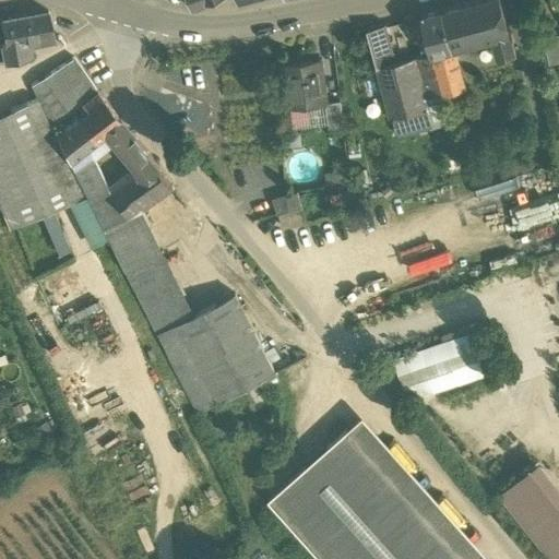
[(205,0),(187,0),(190,10),(207,3),(205,0)]
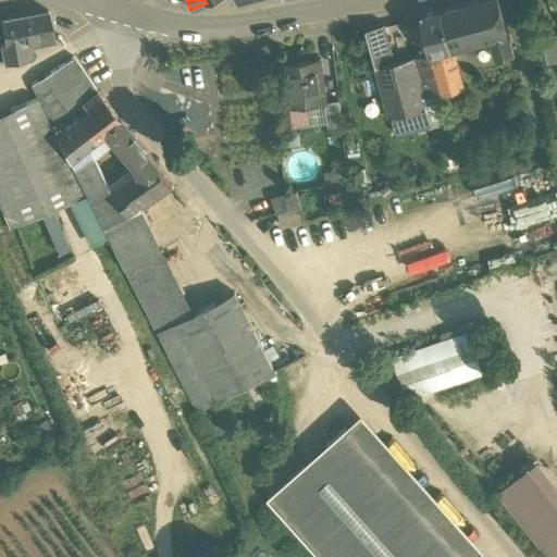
[(498,0),(478,0),(459,5),(469,45),(489,39),(508,34),(498,0)]
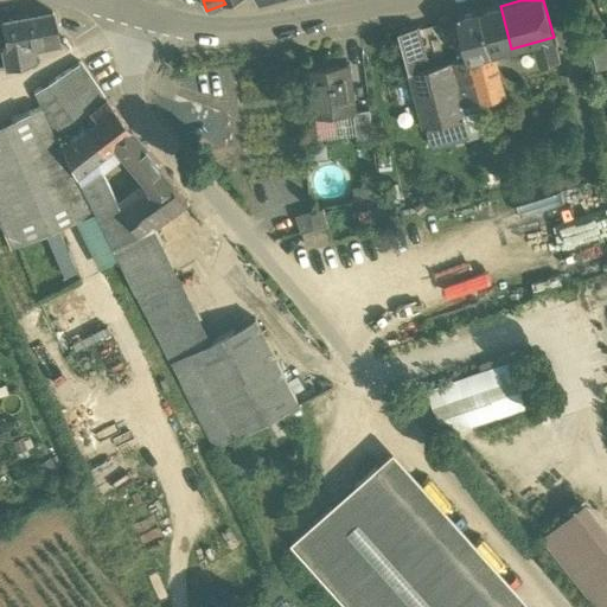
[(500,6),(480,11),(492,53),(511,49),(500,6)]
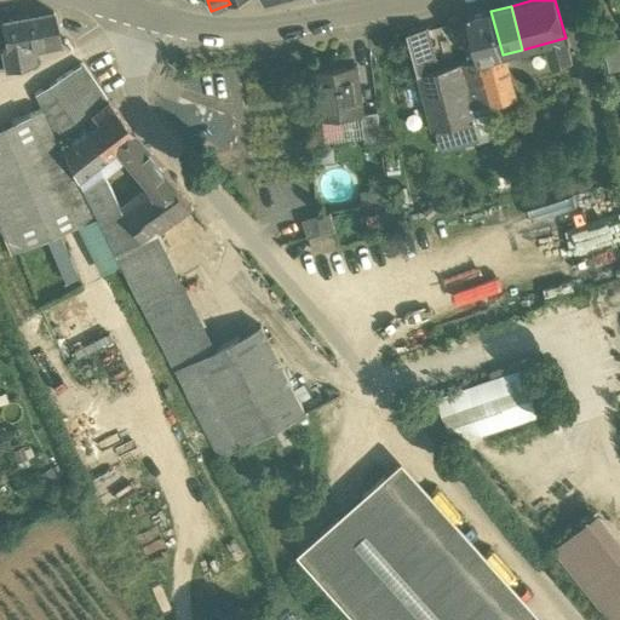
[(491,11),(466,18),(478,61),(503,55),(491,11)]
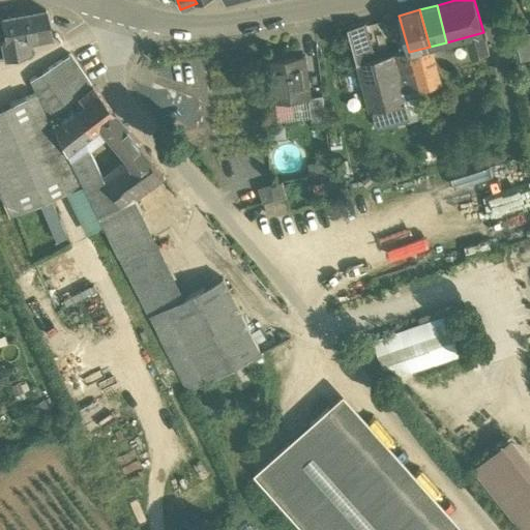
[(46,11),(0,20),(4,42),(4,43),(26,39),(51,34),(46,11)]
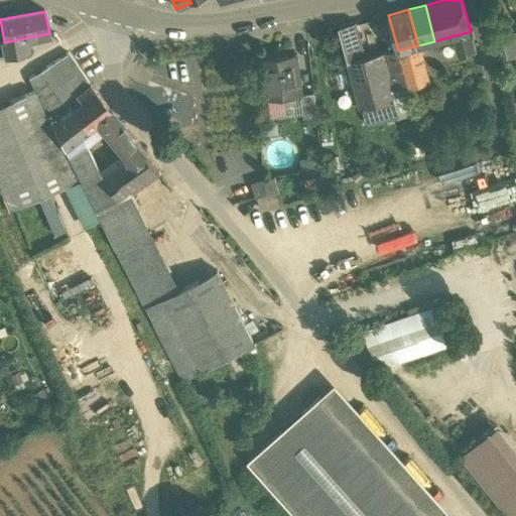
[(356,24),(339,28),(348,62),(365,58),(356,24)]
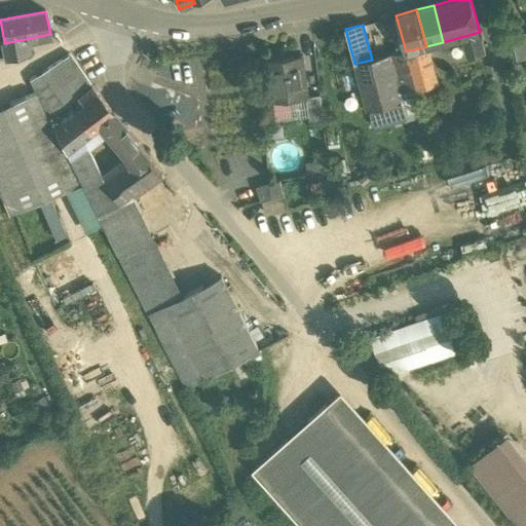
[(480,32),(461,37),(472,73),(490,68),(480,32)]
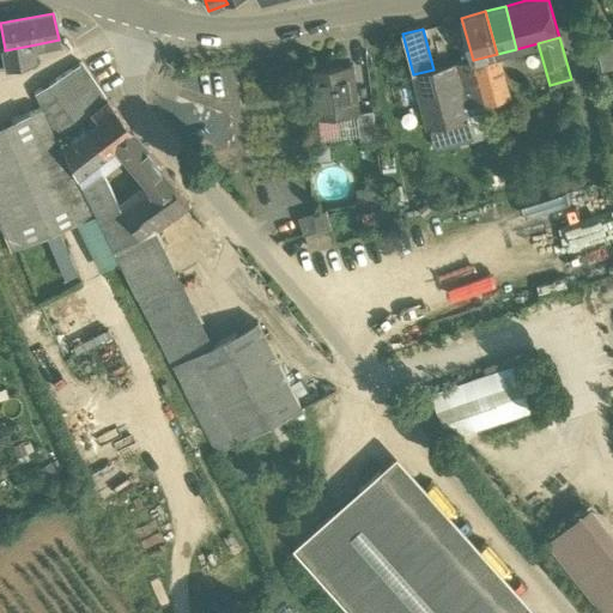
[(612,37),(596,41),(602,70),(612,66),(612,37)]
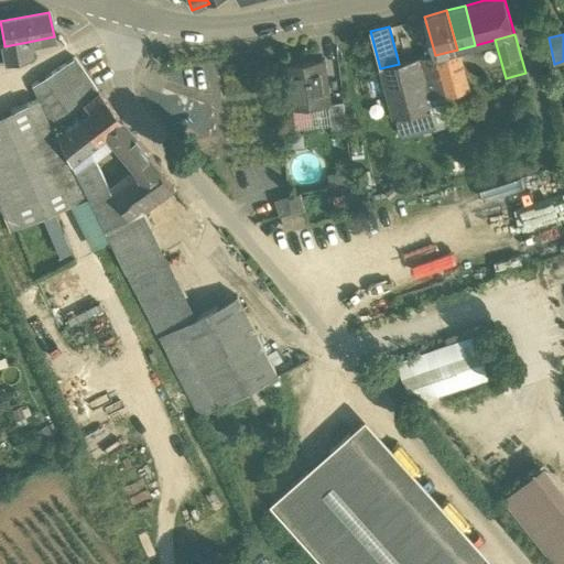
[(28,42),(4,46),(4,45),(1,46),(7,63),(30,56),(28,42)]
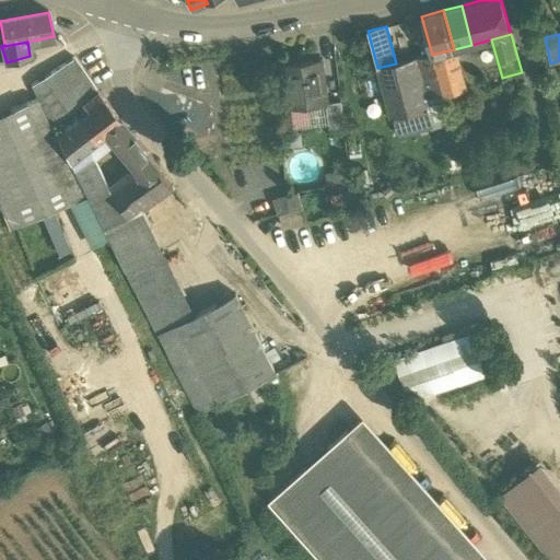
[(454,49),(432,55),(443,95),(465,89),(454,49)]
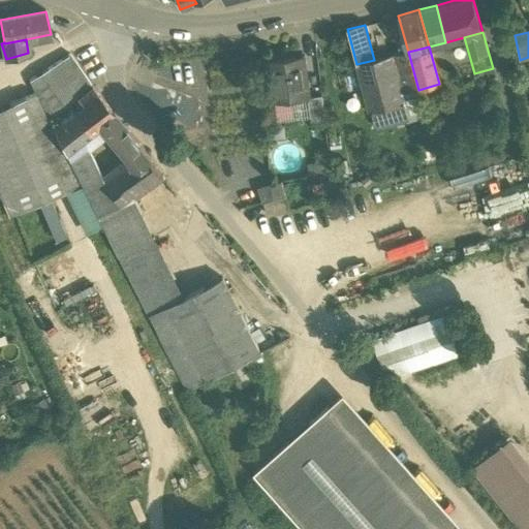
[(408,52),(391,56),(401,94),(402,94),(417,90),(418,90),(408,52)]
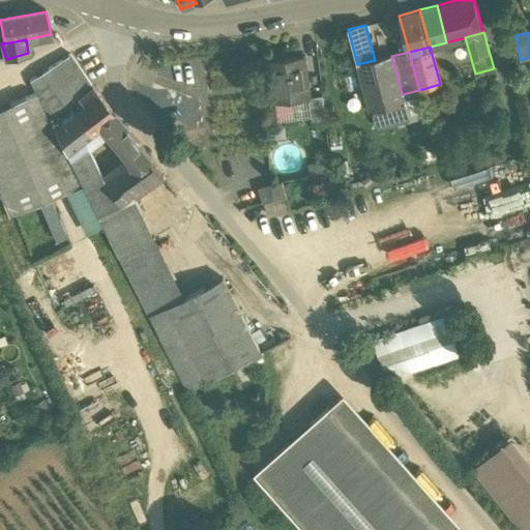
[(70,56),(49,70),(63,94),(70,89),(78,99),(91,88),(70,56)]
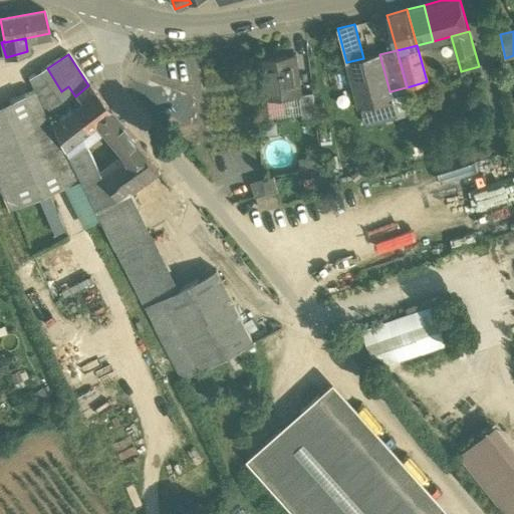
[(363,58),(346,62),(359,108),(391,100),(393,99),(391,91),(390,91),(379,54),(363,58)]
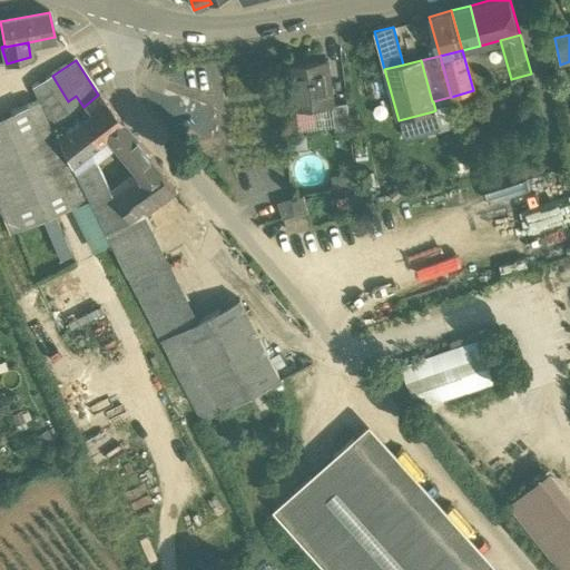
[(327,61),(287,66),(294,111),(314,109),(314,108),(333,106),(327,61)]
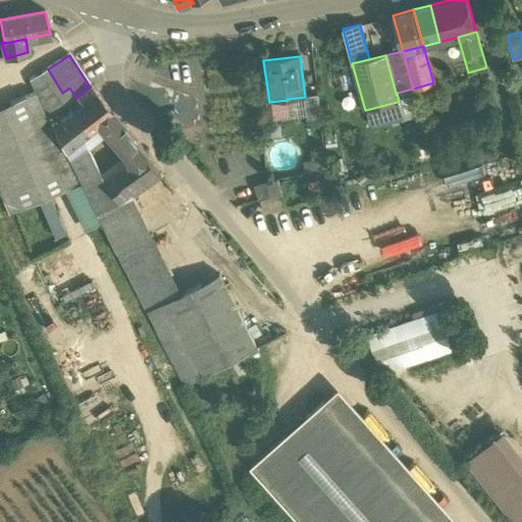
[(48,69),(30,81),(36,94),(48,119),(76,98),(69,88),(62,93),(48,69)]
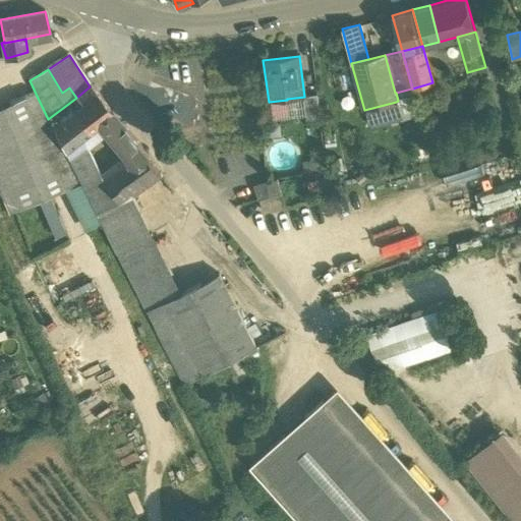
[(90,88),(77,99),(83,105),(53,128),(64,151),(80,138),(98,125),(127,160),(148,184),(160,176),(143,152),(143,151),(111,112),(90,88)]
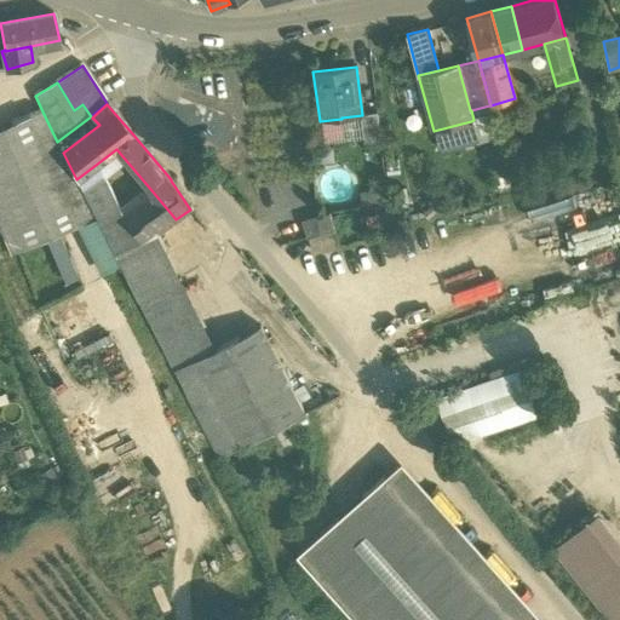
[(489,105),(471,110),(474,120),(471,121),(476,137),(477,143),(498,136),(489,105)]
